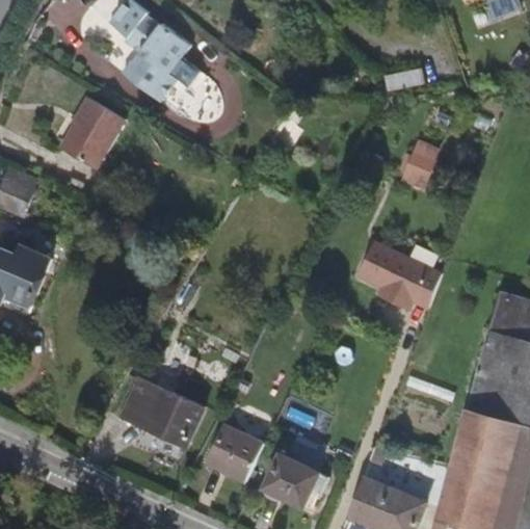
[(160,25),(146,15),(148,11),(132,0),(128,0),(111,22),(130,36),(126,41),(140,52),(133,60),(131,59),(122,73),(160,100),(177,79),(169,73),(189,44),(162,24),(160,25)]
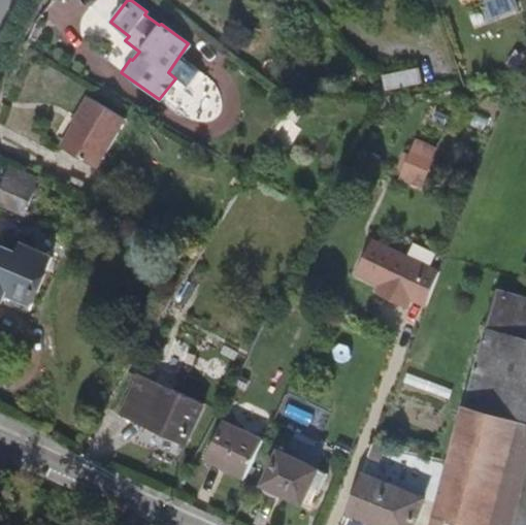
[(383,87),(419,83),(416,57),(380,61),(383,87)]
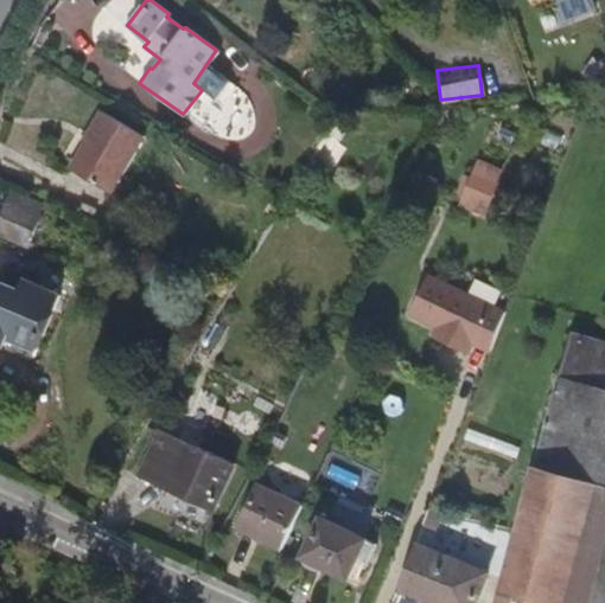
[(68,167),(109,191),(144,136),(99,110),(84,135),(84,140),(68,167)]
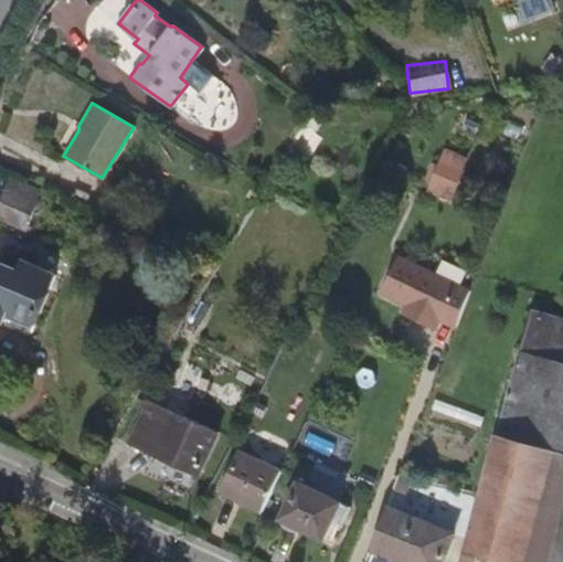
[(448,199),(468,160),(445,149),(425,188),(448,199)]
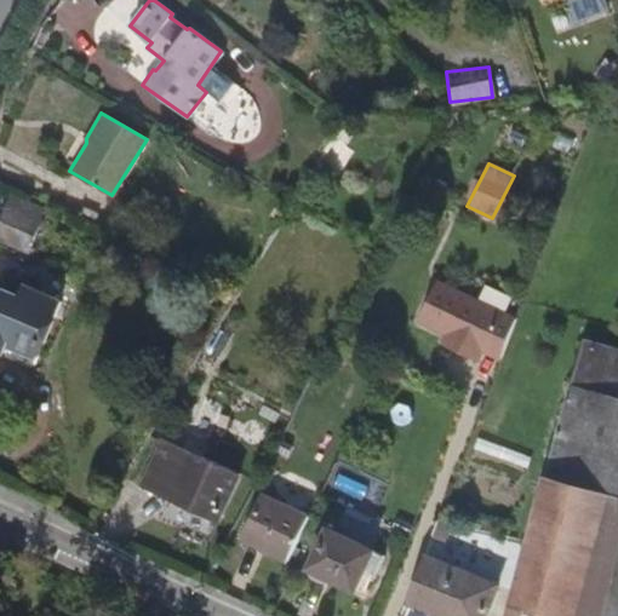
[(0,240),(27,252),(41,218),(4,202),(0,212),(0,240)]
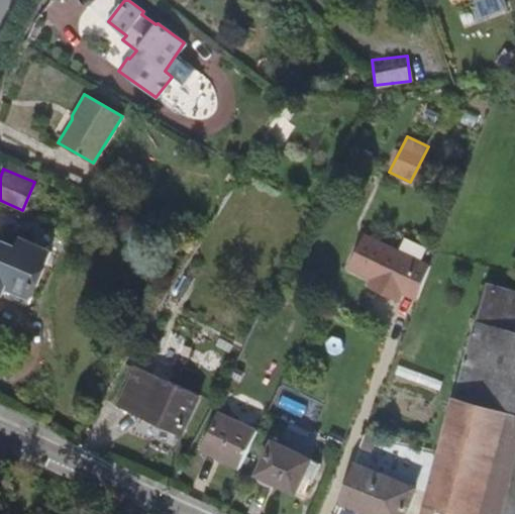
[(414,299),(427,264),(364,234),(347,268),(369,278),(366,284),(398,300),(402,294),(414,299)]
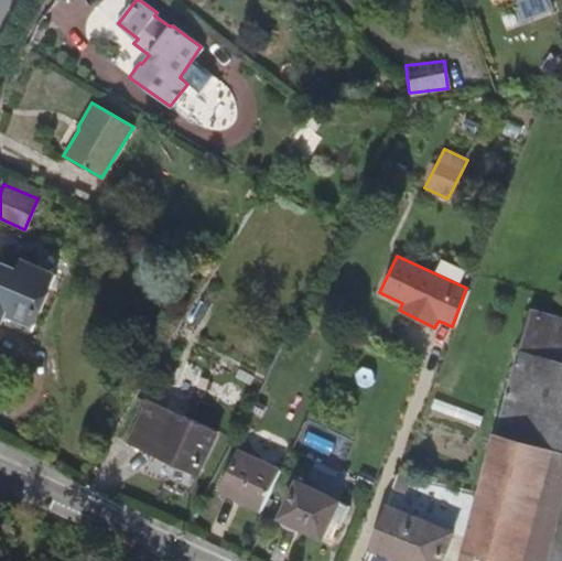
[(19,269),(0,260),(0,319),(2,320),(6,313),(32,325),(54,273),(23,260),(19,269)]
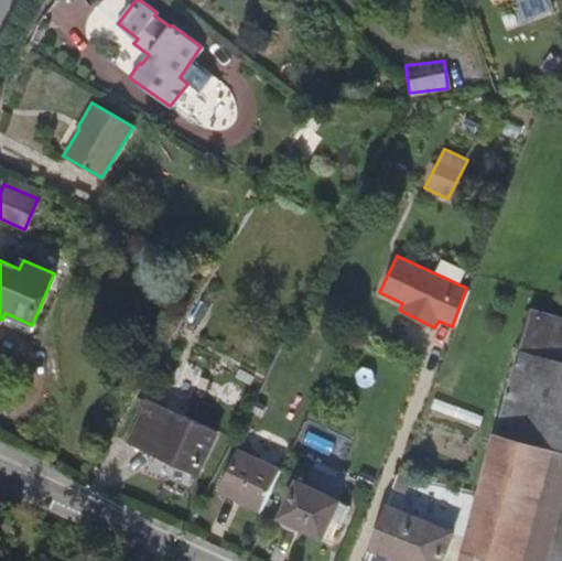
[(521,560),(561,414),(561,316),(530,308),(462,549),(500,560),(503,560),(521,560)]
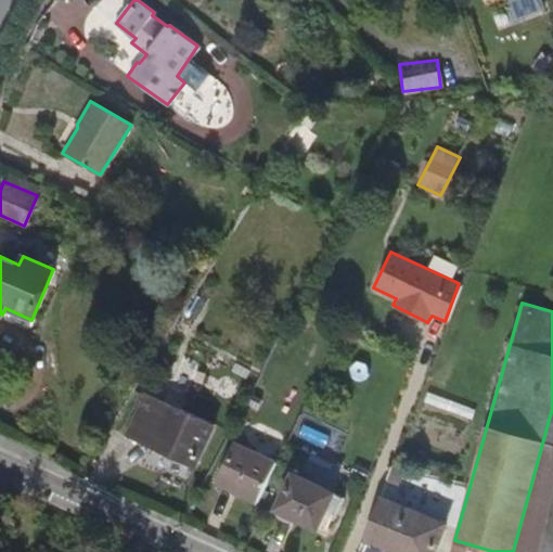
[(124,434),(192,465),(211,425),(144,393),(124,434)]
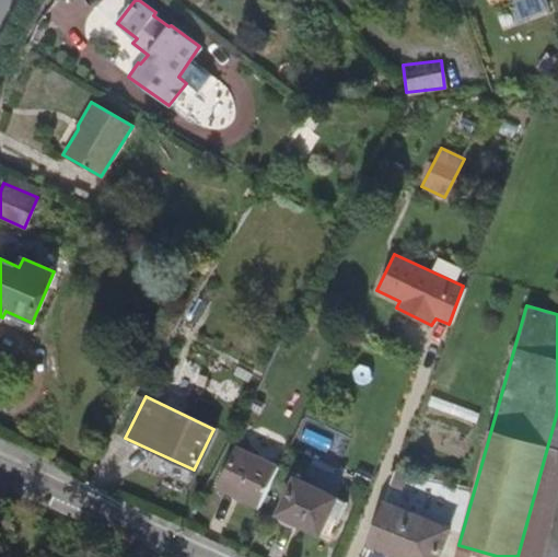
[(219,484),(259,501),(278,464),(237,445),(219,484)]
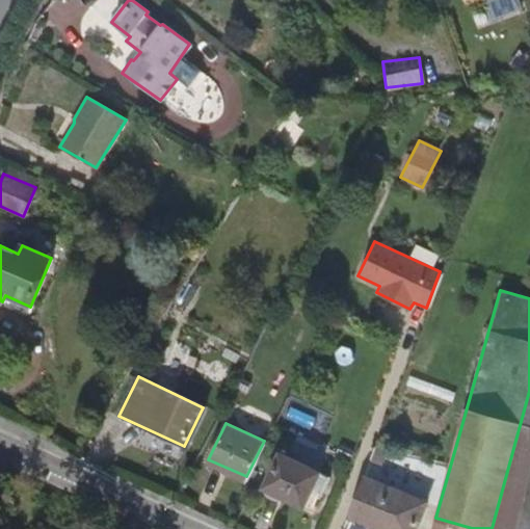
[(319,472),(281,453),(264,487),(303,506),(319,472)]
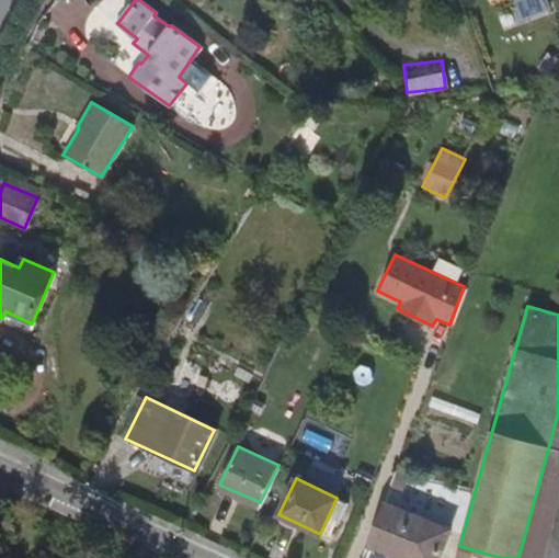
[(383,501),(365,545),(398,557),(436,557),(448,527),(383,501)]
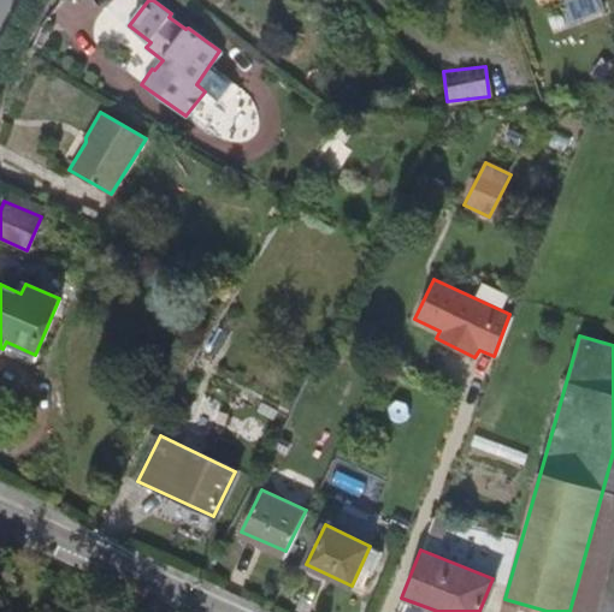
[(547,611),(505,599),(500,611),(547,611)]
